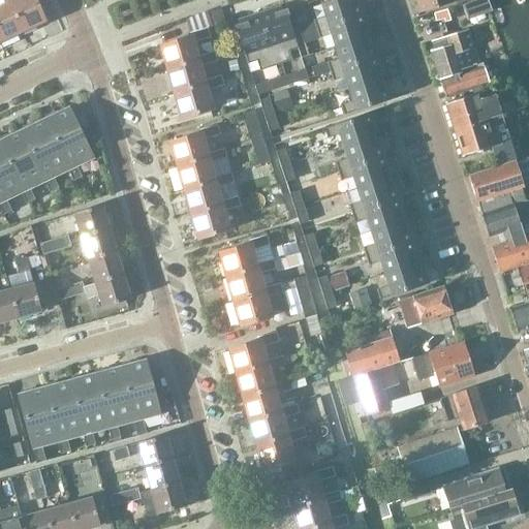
[(0,0),(0,1),(1,4),(0,4),(0,41),(22,33),(7,1),(9,0),(0,0)]
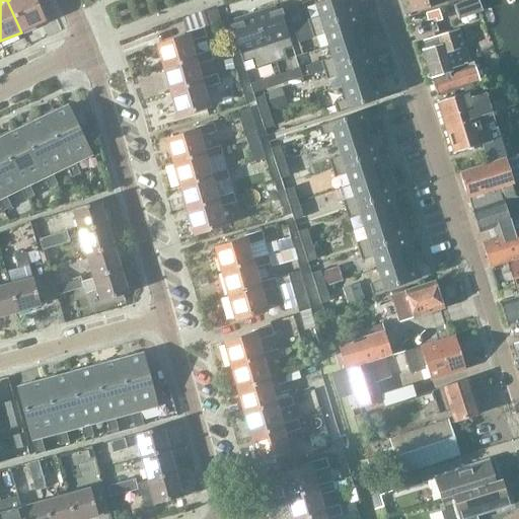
[(9,0),(7,1),(21,32),(44,22),(33,0),(9,0)]
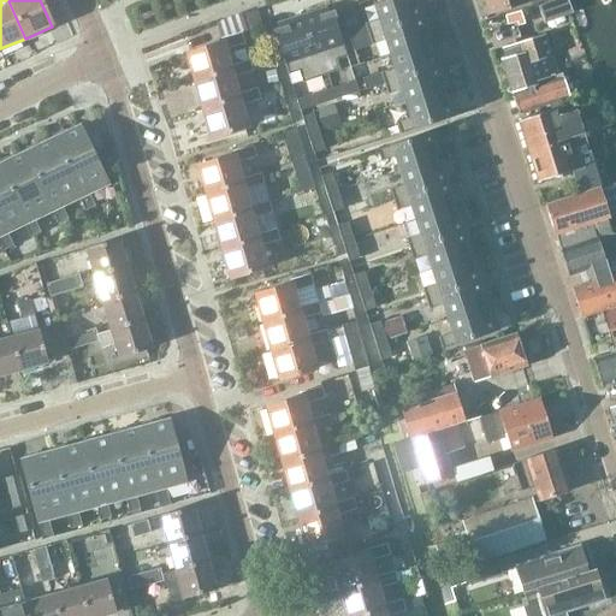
[(347,29),(350,40),(419,18),(413,0),(388,0),(374,5),(379,18),(347,29)]
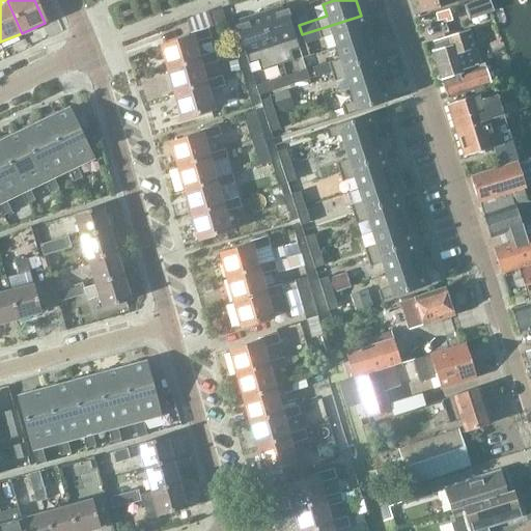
[(457,2),(456,0),(417,0),(422,14),(457,2)]
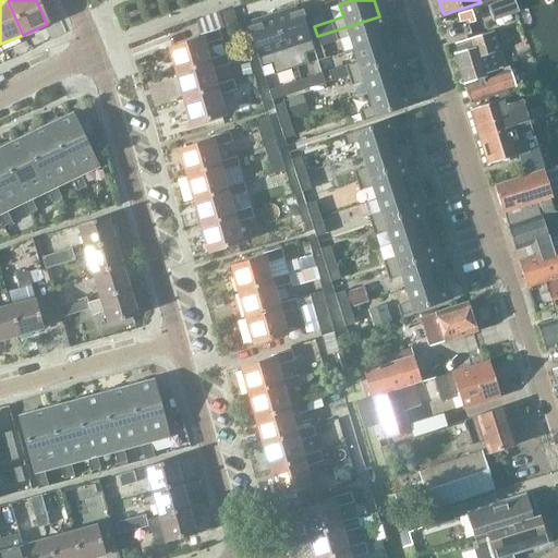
[(501,19),(520,12),(516,0),(504,0),(496,3),(501,19)]
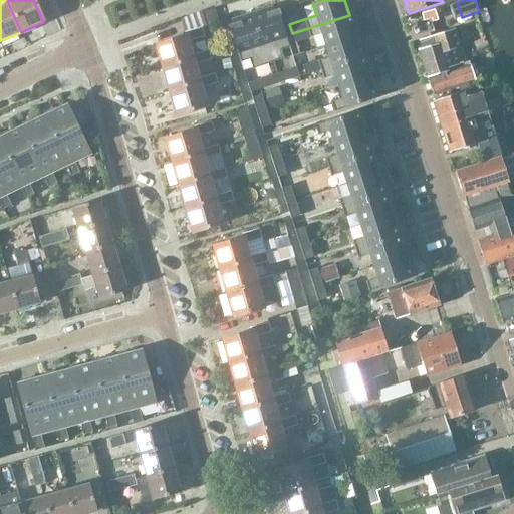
[(277,11),(253,18),(268,64),(284,59),(281,50),(289,47),(277,11)]
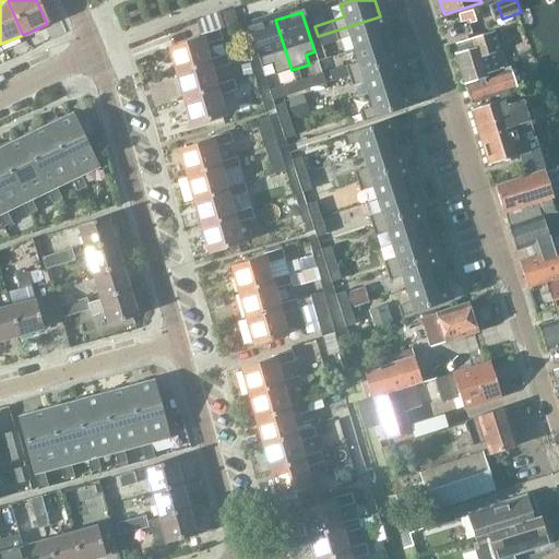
[(210,64),(209,61),(204,45),(222,39),(218,31),(227,28),(224,15),(195,23),(199,36),(200,35),(201,39),(169,49),(176,74),(210,64)]
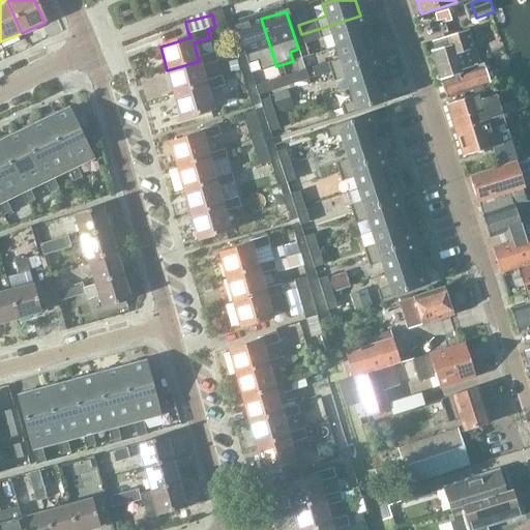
[(367,36),(360,16),(301,34),(304,45),(332,35),(336,47),(367,36)]
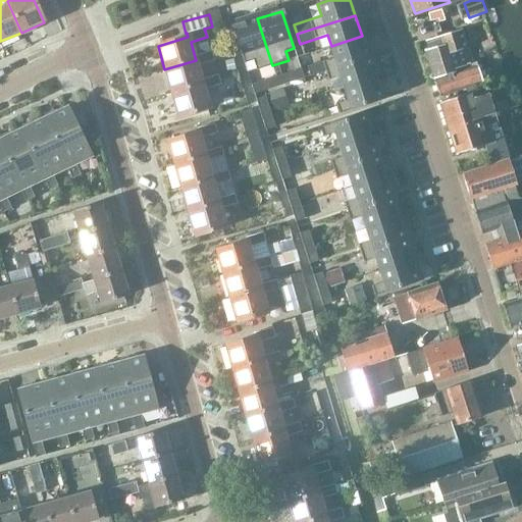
[(272,65),(257,18),(232,27),(245,64),(253,61),(256,70),(272,65)]
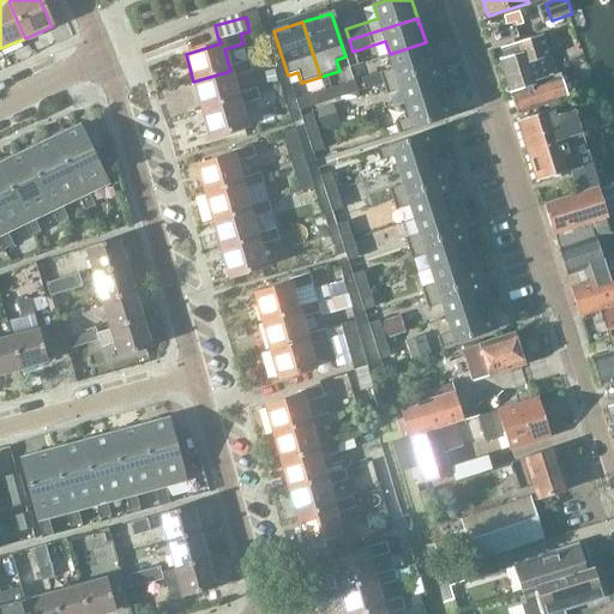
[(555,76),(543,35),(519,42),(500,49),(503,59),(501,59),(518,114),(569,98),(561,73),(555,76)]
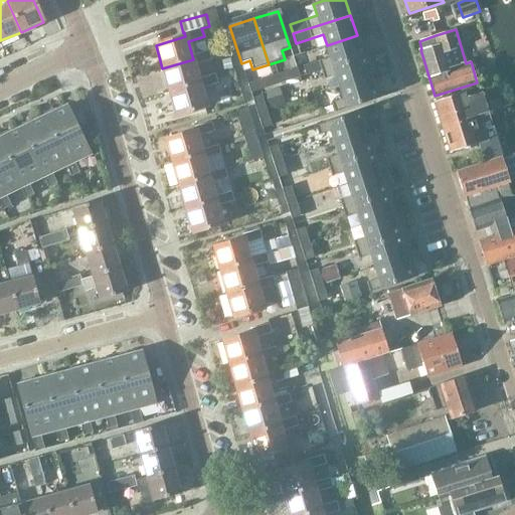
[(364,56),(357,35),(327,45),(330,57),(303,65),(306,75),(321,70),(364,56)]
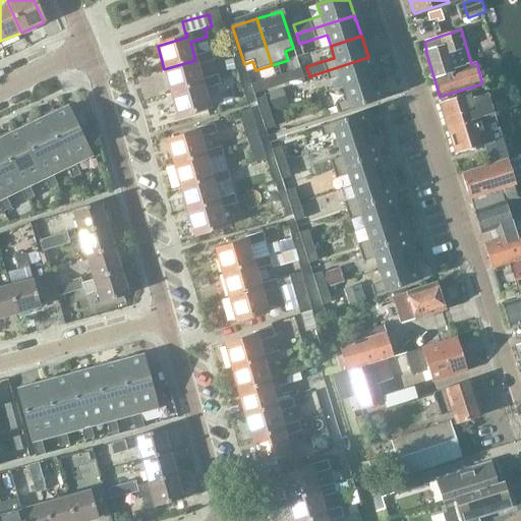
[(219,50),(211,52),(194,57),(195,60),(164,69),(171,94),(203,84),(201,79),(197,65),(221,59),(219,50)]
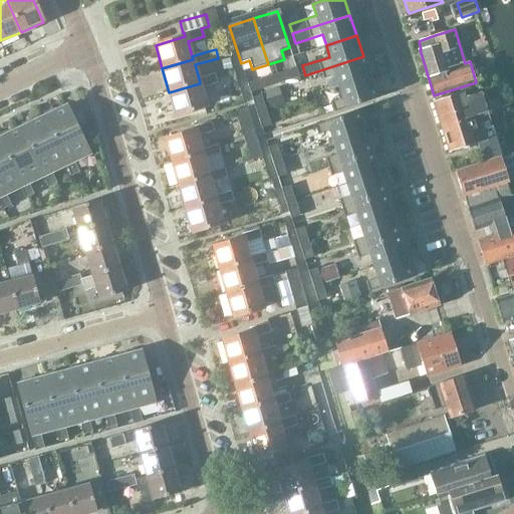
[(369,77),(363,56),(320,70),(323,79),(335,75),(339,87),(369,77)]
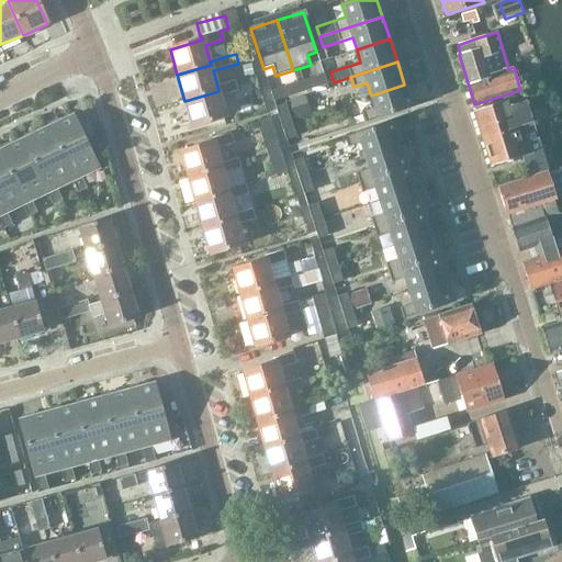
[(418,87),(430,82),(425,66),(413,69),(418,87)]
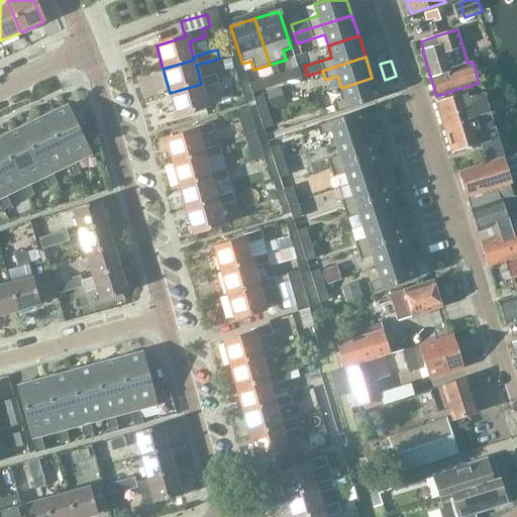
[(297,68),(273,76),(276,85),(300,78),(297,68)]
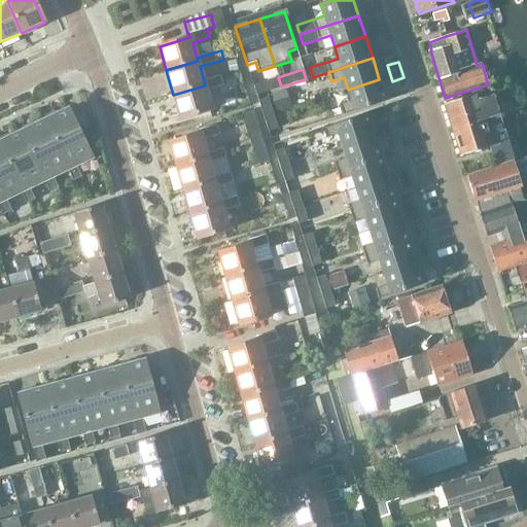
[(205,85),(173,95),(180,118),(212,109),(207,91),(222,85),(219,76),(204,80),(205,85)]
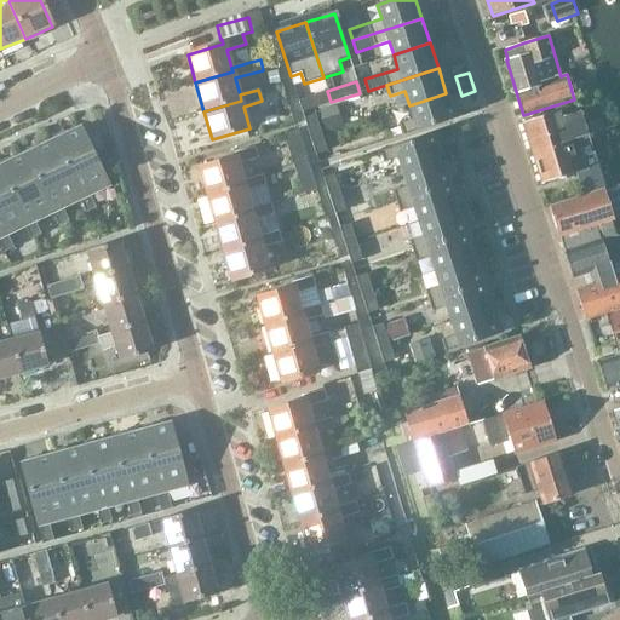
[(302,113),(331,102),(327,91),(298,101),(302,113)]
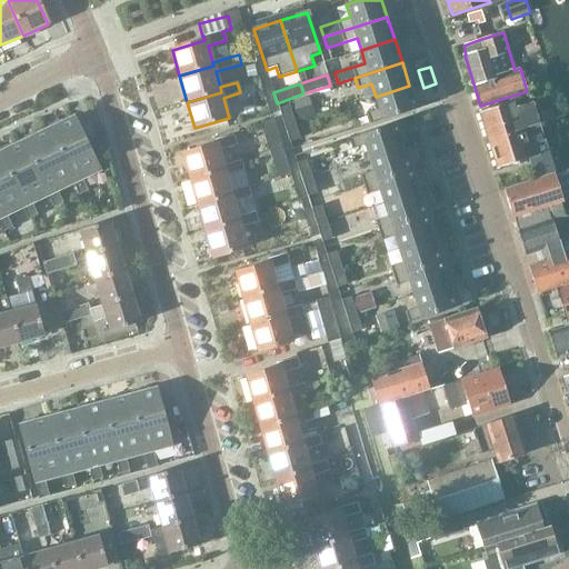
[(417,109),(409,86),(376,97),(380,109),(367,113),(370,125),(417,109)]
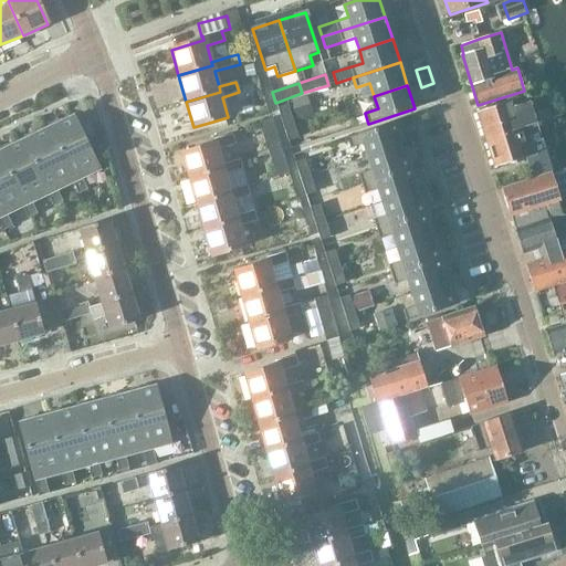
[(486,140),(537,125),(551,121),(546,108),(533,113),(531,104),(514,109),(512,102),(478,112),(486,140)]
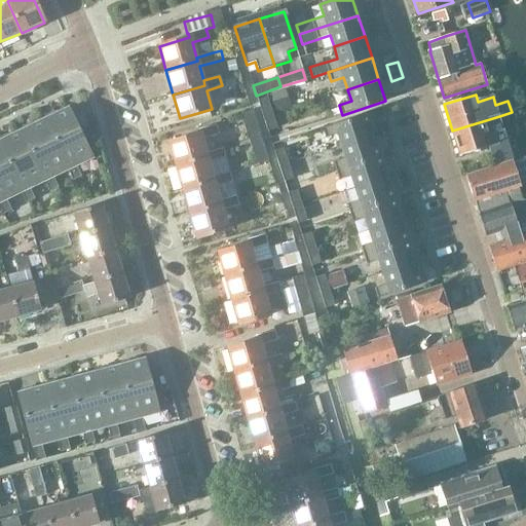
[(258,101),(263,116),(271,113),(267,98),(258,101)]
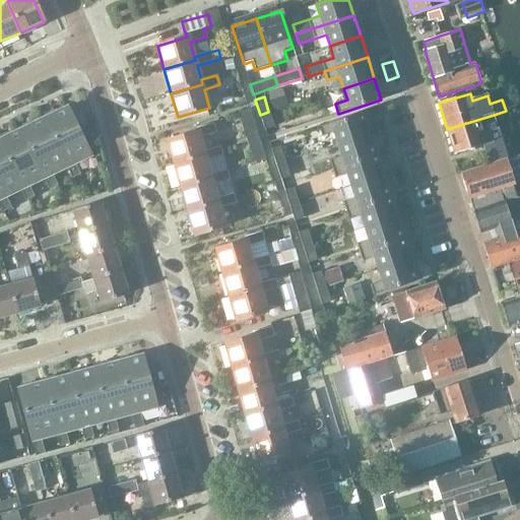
[(68,108),(63,111),(52,112),(53,116),(44,119),(63,160),(72,179),(80,175),(74,163),(79,159),(76,153),(87,148),(68,108)]
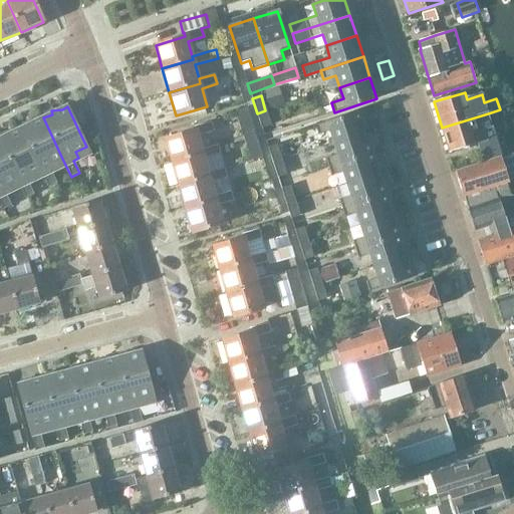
[(235,111),(242,137),(254,133),(246,107),(235,111)]
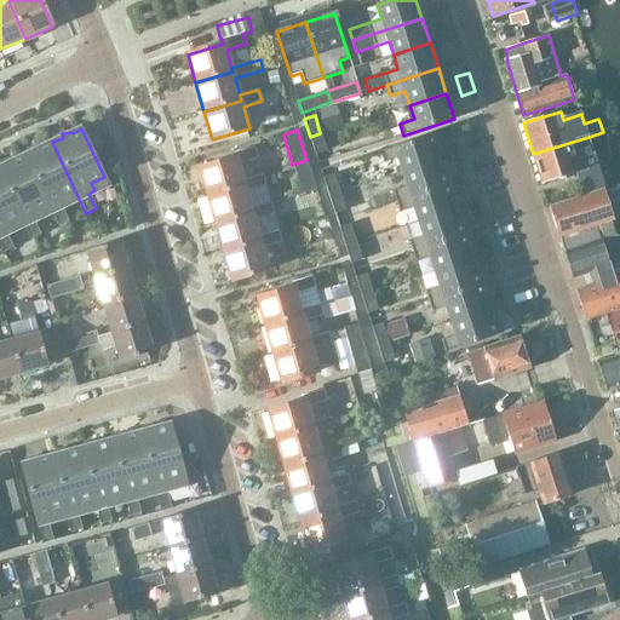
[(326,151),(320,133),(310,137),(315,155),(326,151)]
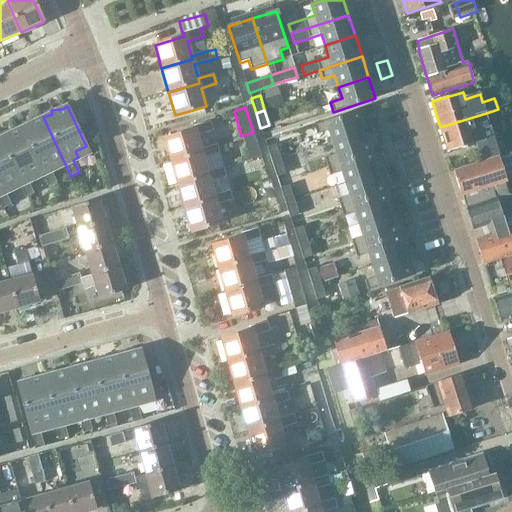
[(329,130),(333,142),(363,132),(356,111),(313,125),(317,134),(329,130)]
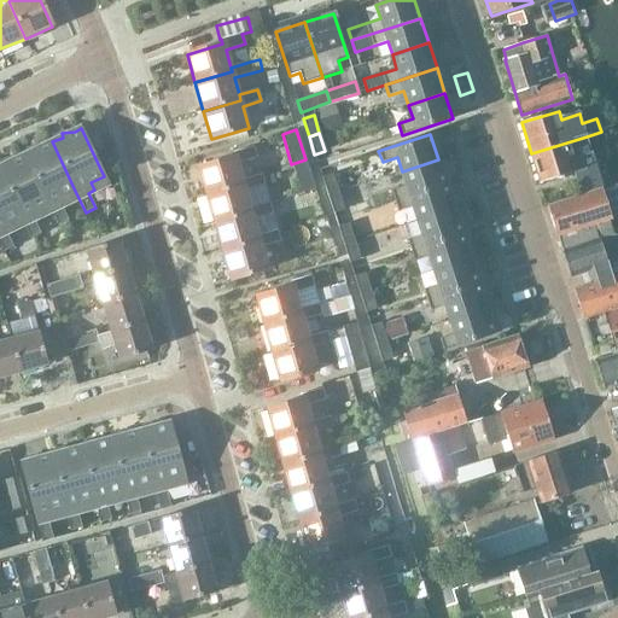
[(592,155),(587,136),(531,153),(541,184),(577,173),(583,194),(584,196),(547,208),(557,237),(593,226),(610,221),(612,220),(602,190),(592,155)]
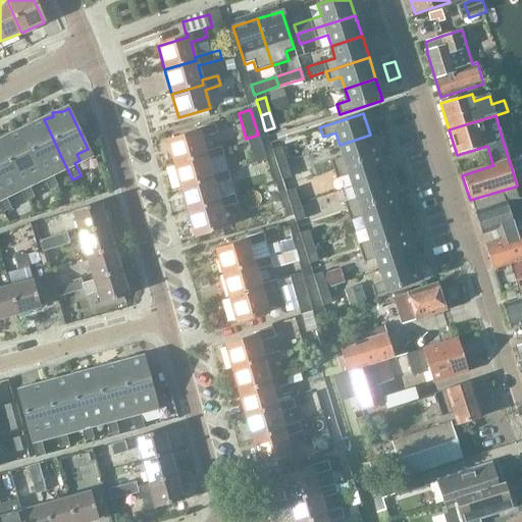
[(63,161),(44,119),(40,121),(29,123),(30,127),(21,131),(40,172),(49,191),(57,187),(51,174),(56,171),(53,165),(63,161)]
